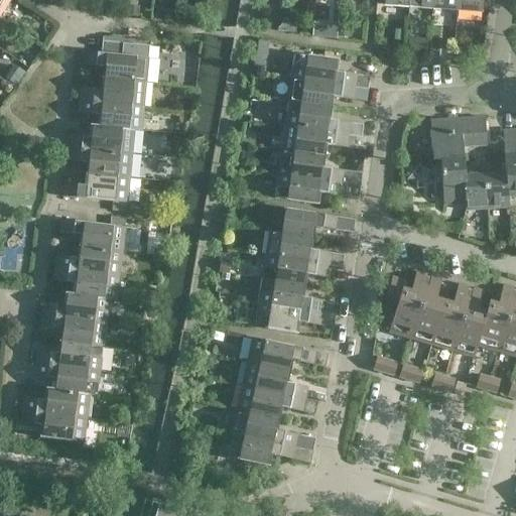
[(407,0),(407,7),(432,9),(432,0),(407,0)]
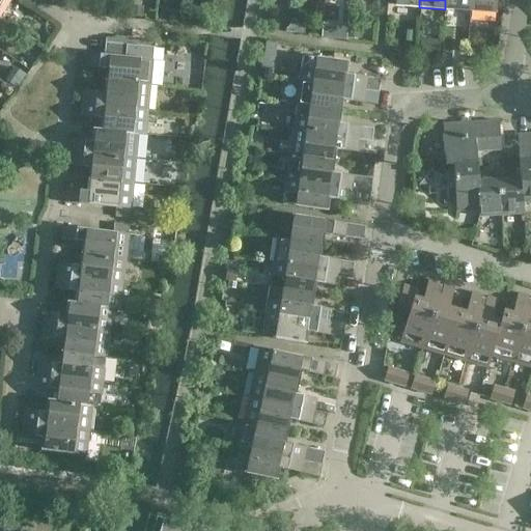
[(470,0),(445,0),(445,9),(469,11),(470,0)]
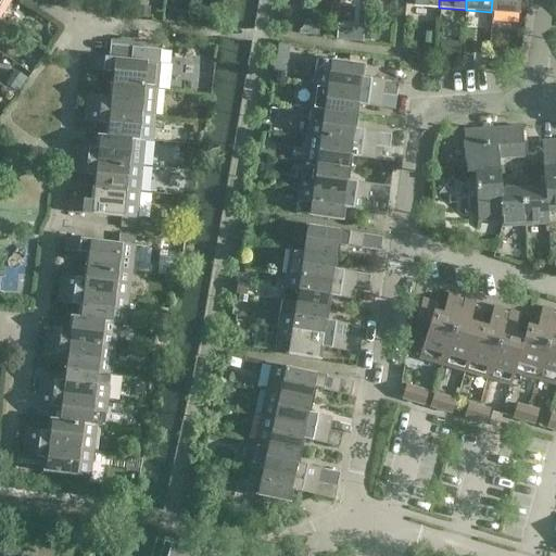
[(492,0),(491,12),(519,14),(519,0),(492,0)]
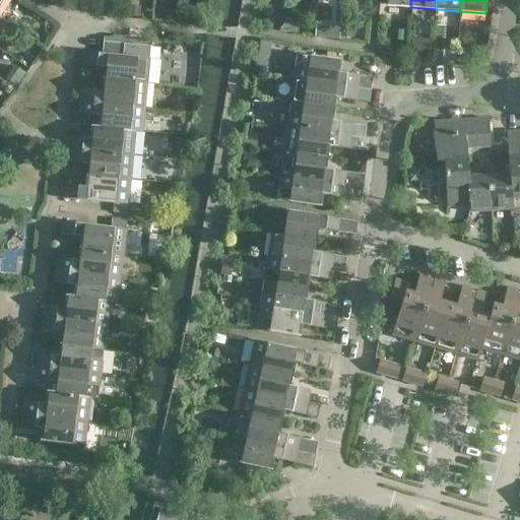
[(139,16),(139,7),(129,6),(129,15),(139,16)]
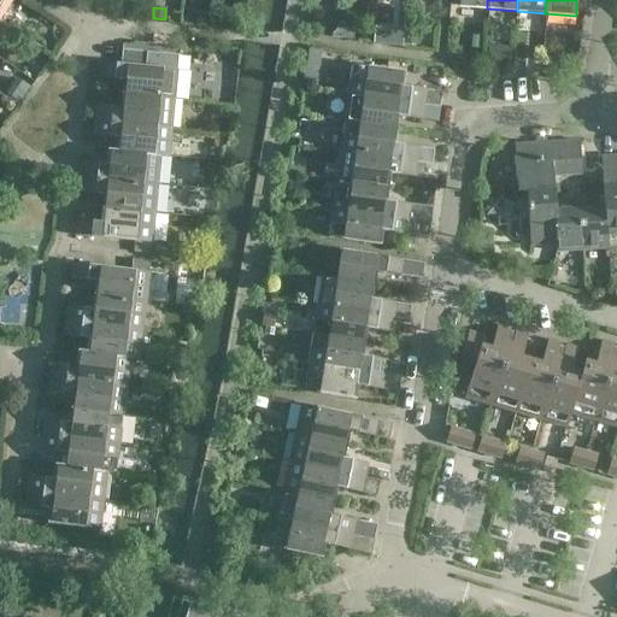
[(197,12),(197,22),(206,22),(206,12),(197,12)]
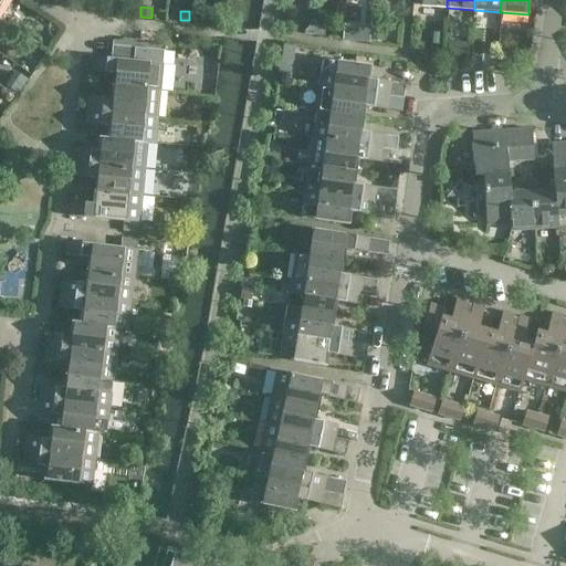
[(311,21),(310,27),(305,32),(305,35),(315,37),(315,35),(315,27),(316,22),(311,21)]
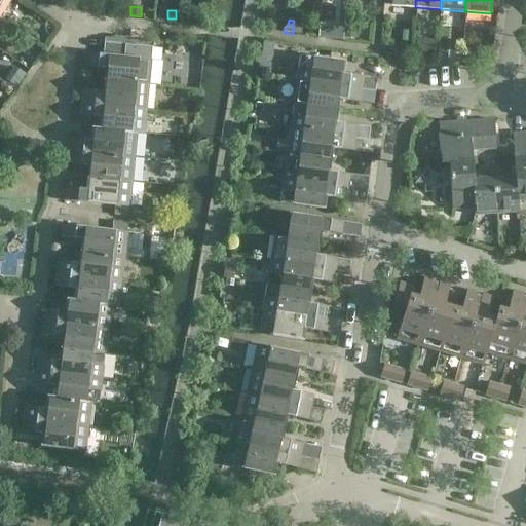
[(302,33),(302,26),(293,25),(293,33),(302,33)]
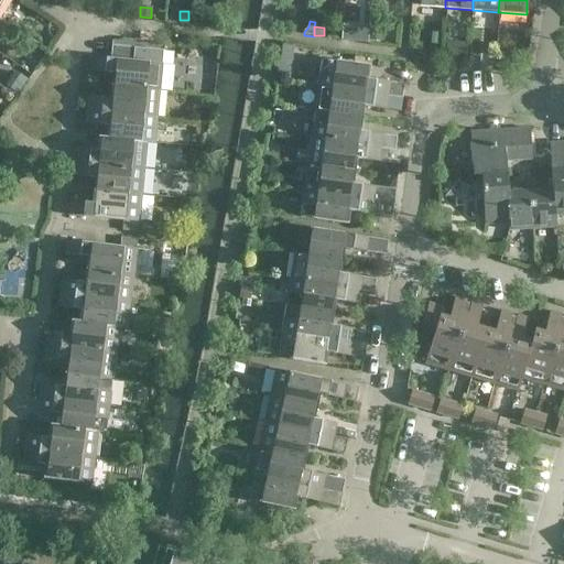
[(350,41),(351,29),(343,28),(342,40),(350,41)]
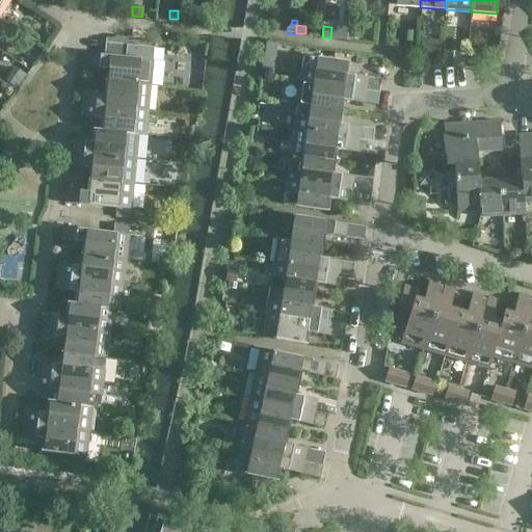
[(362,38),(363,28),(348,27),(348,37),(362,38)]
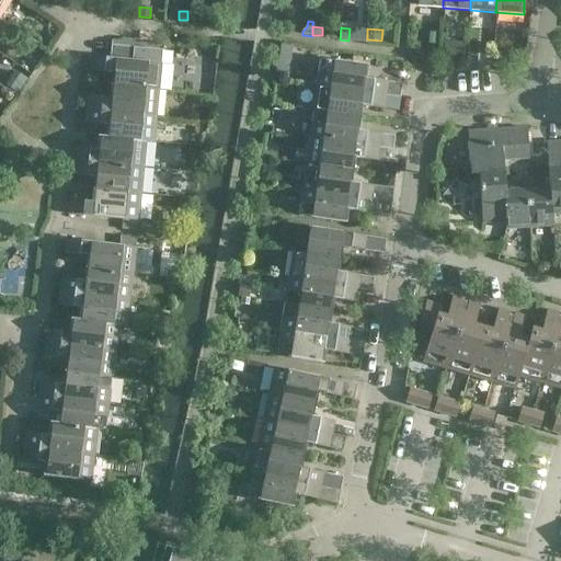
[(445,42),(444,54),(453,55),(454,42),(445,42)]
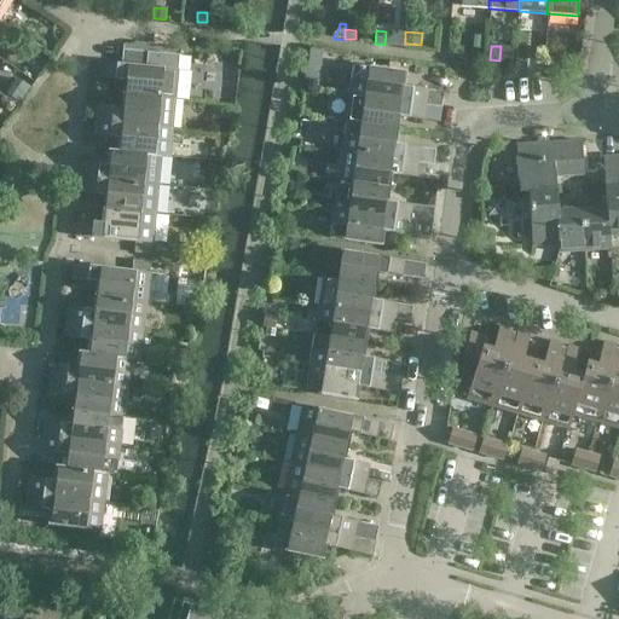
[(310,50),(307,64),(320,67),(323,52),(310,50)]
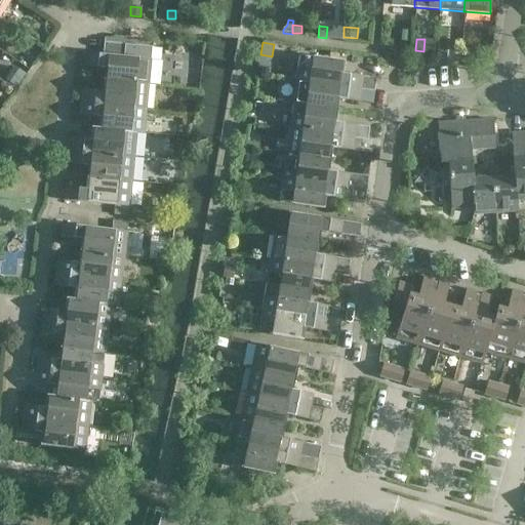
[(103,55),(85,53),(84,67),(107,69),(105,81),(148,85),(151,47),(104,43),(103,55)]
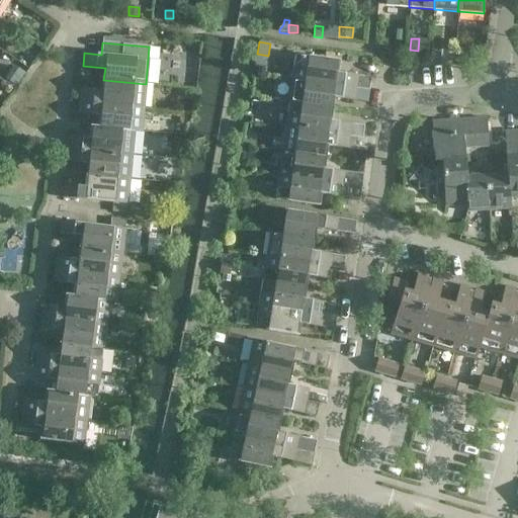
[(431,50),(431,61),(440,62),(440,51),(431,50)]
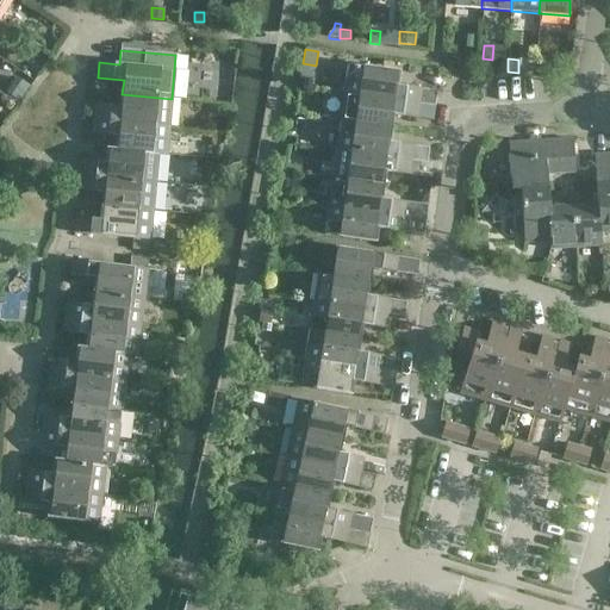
[(397,72),(348,64),(344,94),(419,104),(419,105),(435,107),(437,91),(396,85),(397,72)]
